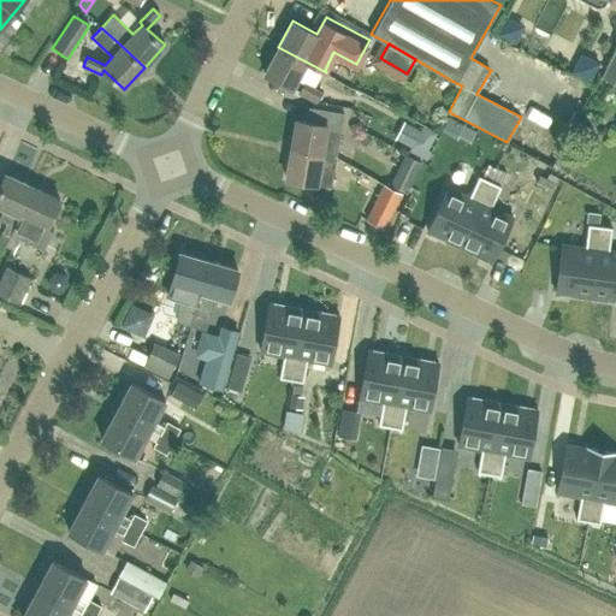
[(291,88),(306,61),(278,47),(264,73),(291,88)]
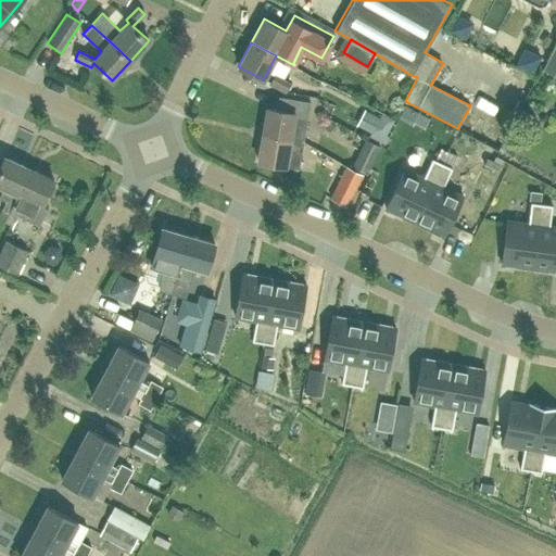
[(555,76),(555,42),(542,70),(555,76)]
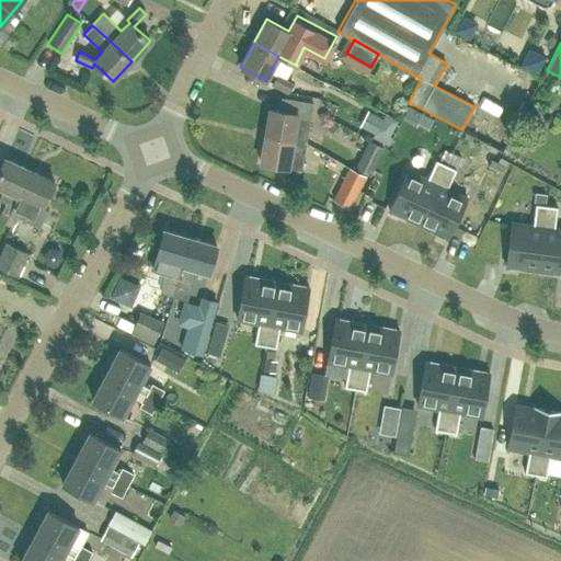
[(537,73),(546,57),(528,48),(519,65),(537,73)]
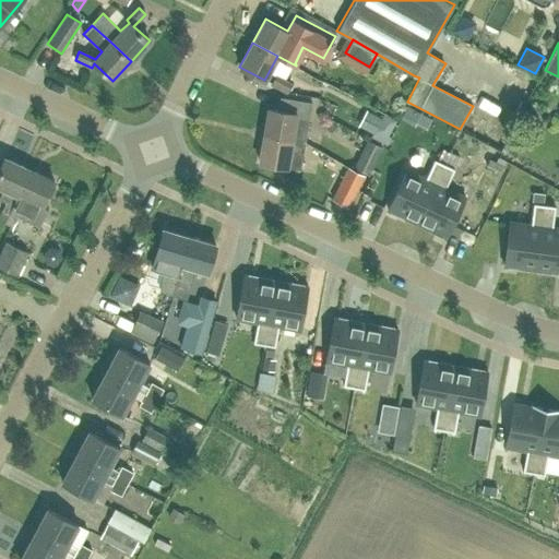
[(286,94),(293,83),(275,74),(270,85),(286,94)]
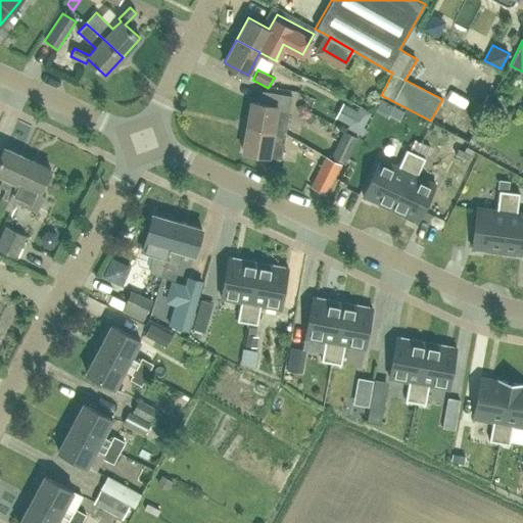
[(281,132),(285,134),(291,96),(263,91),(260,102),(251,101),(246,126),(281,132)]
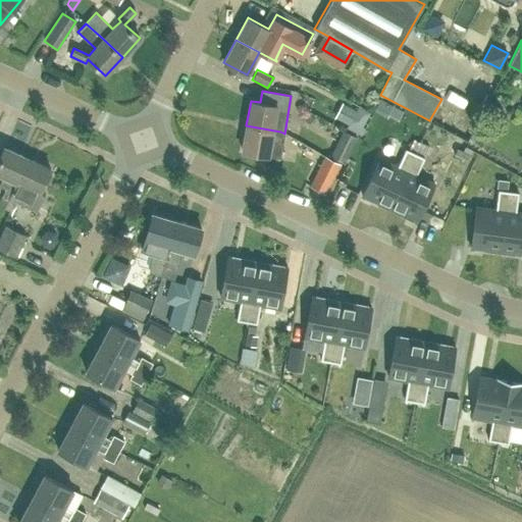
[(379,100),(373,112),(383,117),(388,105),(379,100)]
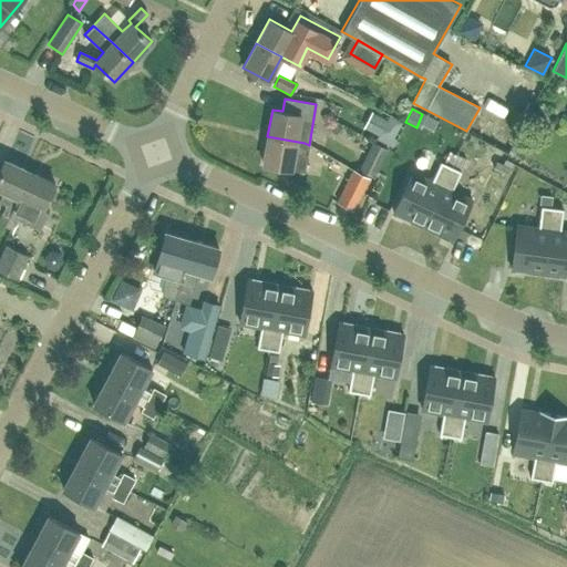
[(378,131),(372,142),(388,150),(393,140),(378,131)]
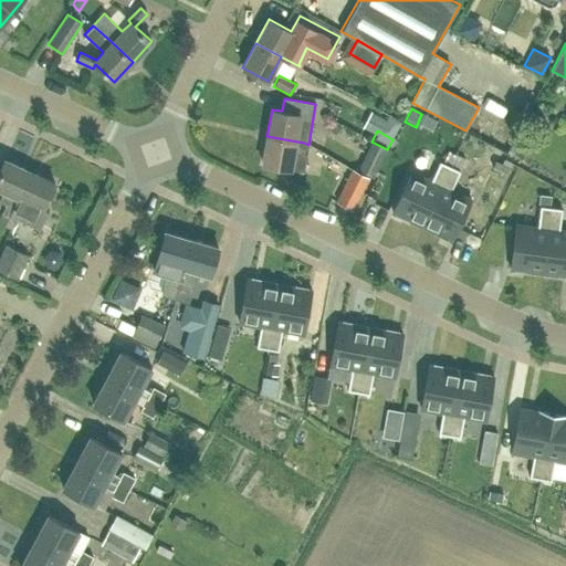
[(303,171),(308,145),(304,143),(266,136),(262,164),(289,168),(287,168),(303,171)]
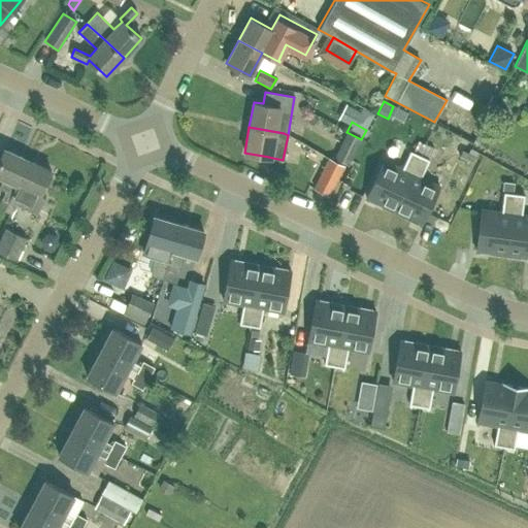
[(348,166),(361,139),(347,132),(333,158),(348,166)]
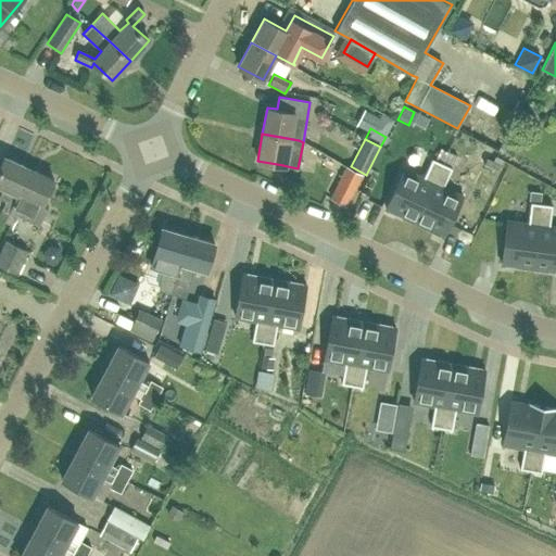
[(12,203),(29,168),(4,156),(0,166),(0,185),(3,188),(0,196),(0,198),(5,201),(12,203)]
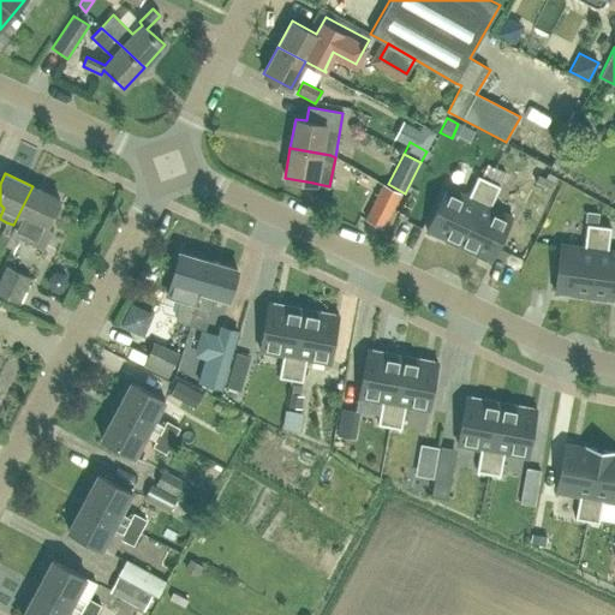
[(459,245),(489,180),(478,174),(469,196),(447,186),(427,230),(459,245)]
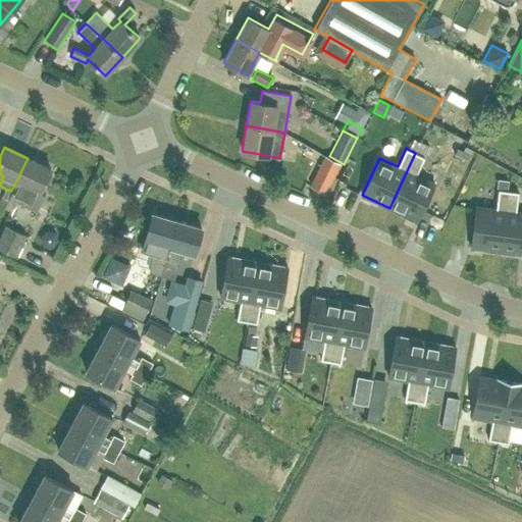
[(415,153),(389,208),(417,221),(434,184),(416,174),(424,157),(415,153)]
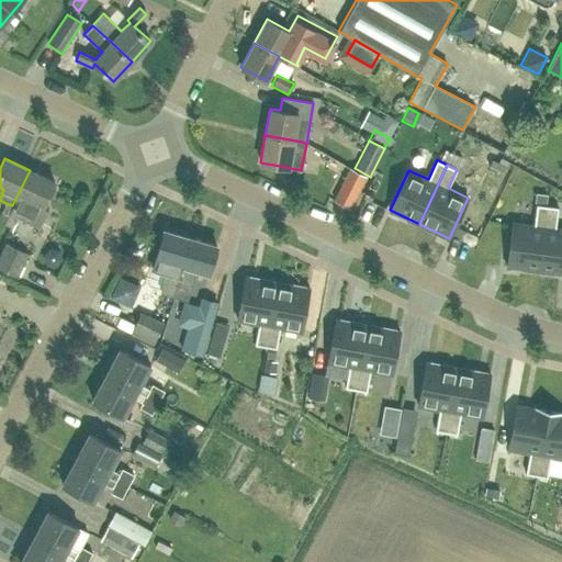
[(6,203),(2,212),(15,217),(15,215),(38,226),(47,208),(43,206),(46,199),(47,199),(52,198),(56,189),(54,186),(53,184),(54,181),(30,170),(12,205),(6,203)]
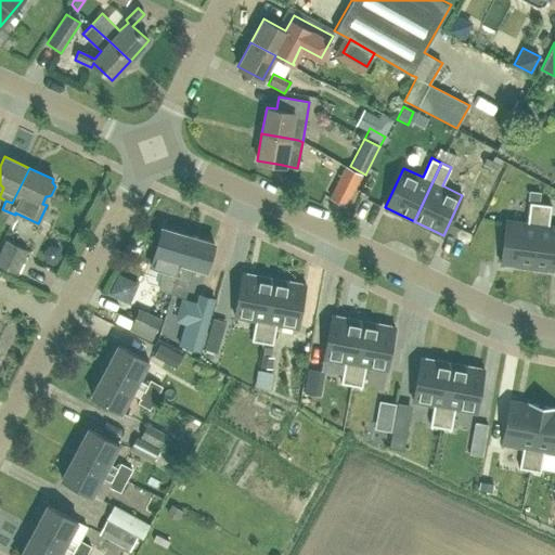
[(331,197),(346,205),(361,176),(345,168),(331,197)]
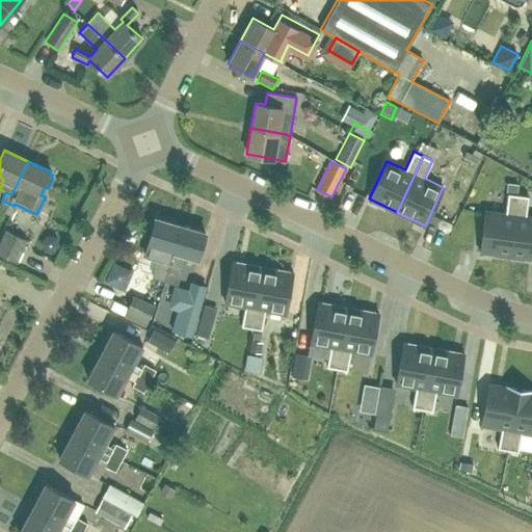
[(510,256),(517,194),(507,193),(505,213),(484,211),(479,253),(510,256)]
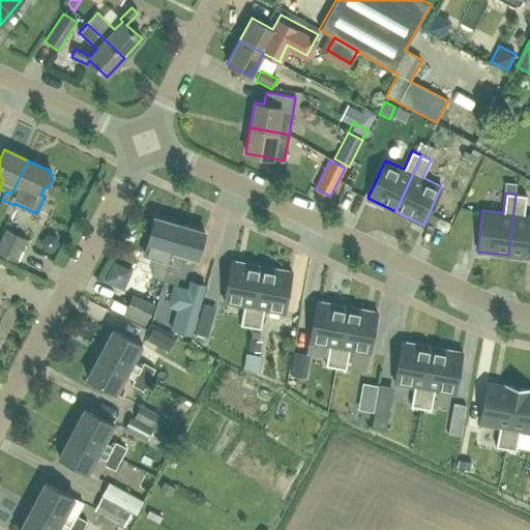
[(516,194),(508,255),(529,258),(529,215),(524,214),(526,195),(516,194)]
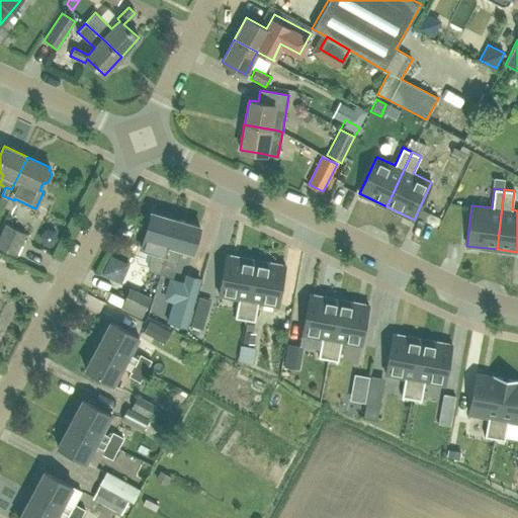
[(0,198),(0,203),(10,208),(14,200),(2,195),(0,198)]
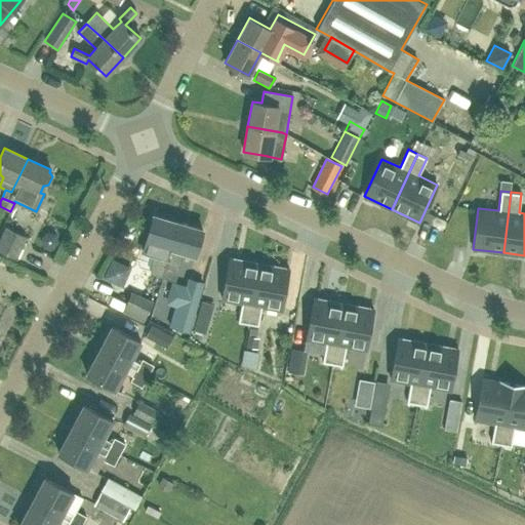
[(162,276),(177,223),(153,215),(146,241),(158,244),(150,273),(162,276)]
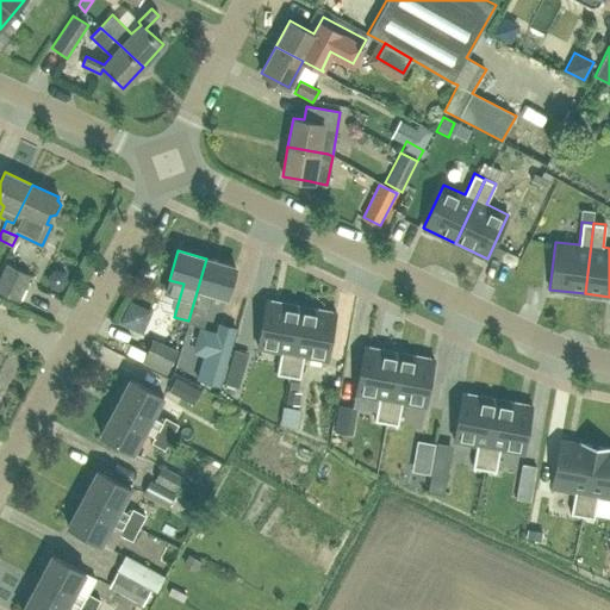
[(235,267),(206,259),(188,321),(188,322),(203,325),(212,293),(226,297),(235,267)]
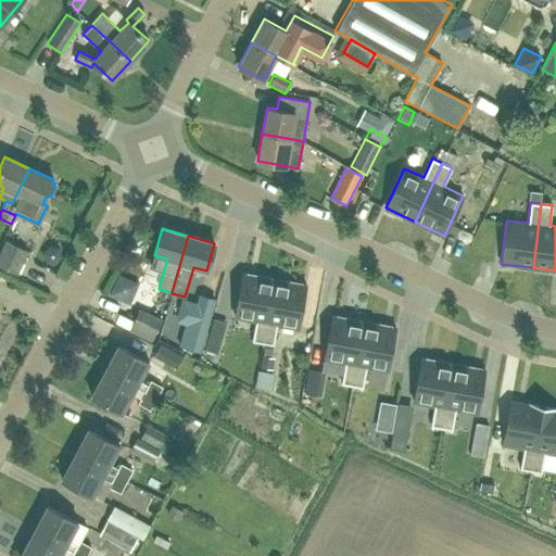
[(0,255),(0,265),(19,274),(28,250),(7,240),(0,255)]
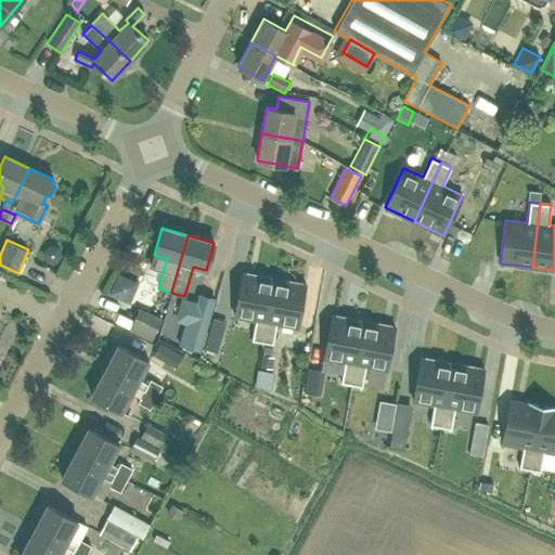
[(52,271),(61,254),(47,246),(38,265),(52,271)]
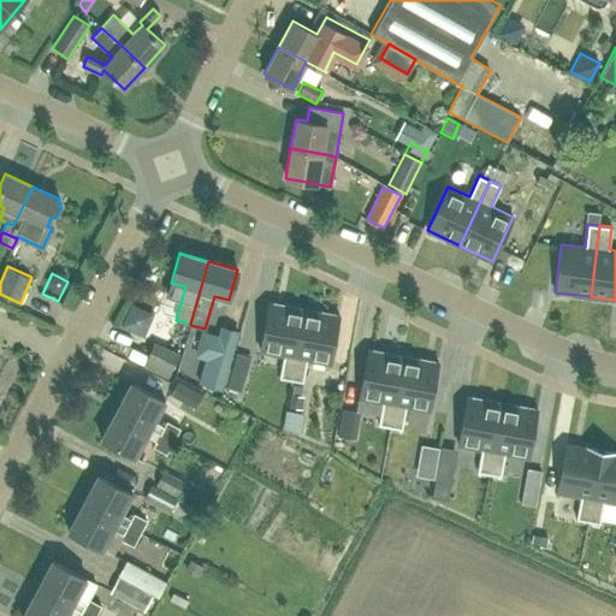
[(138,298),(131,323),(154,331),(163,307),(138,298)]
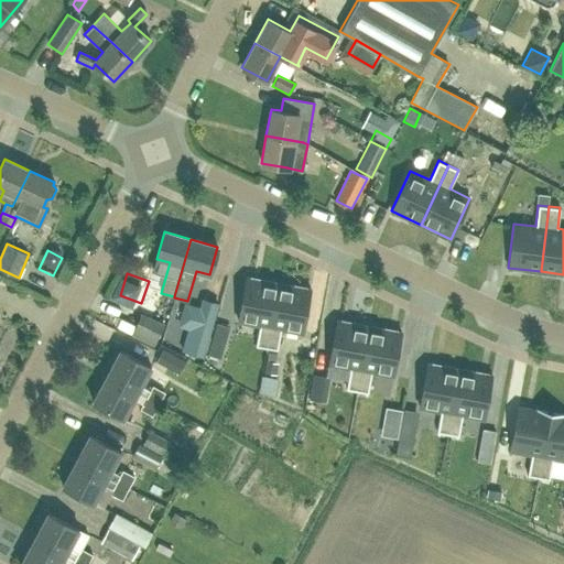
[(267,347),(278,283),(246,277),(238,321),(259,325),(256,346),(267,347)]
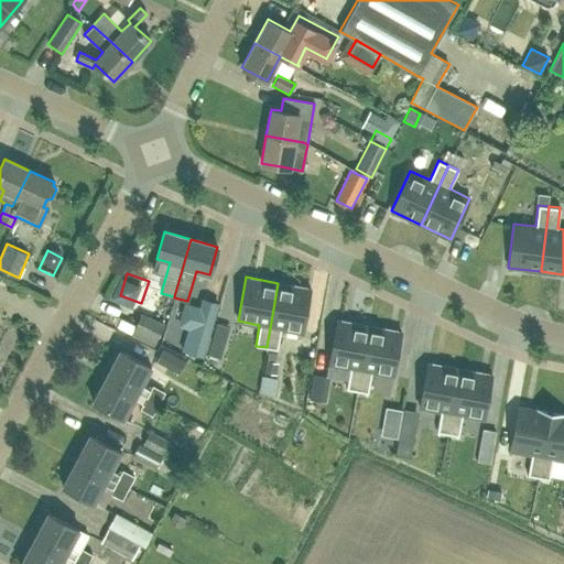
[(278,283),(267,347),(278,349),(281,328),(302,333),(311,289),(278,283)]
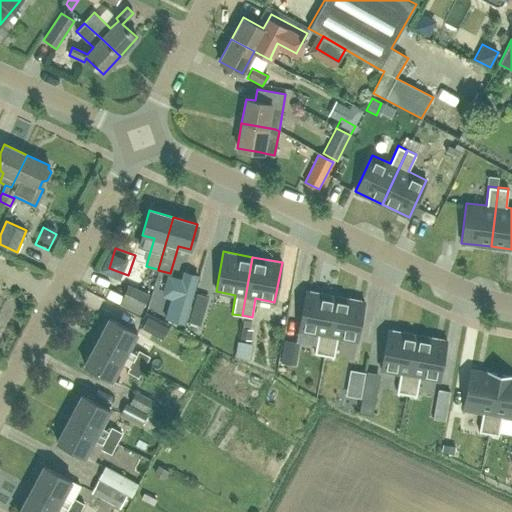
[(172,298),(165,319),(183,324),(197,277),(184,273),(176,299),(172,298)]
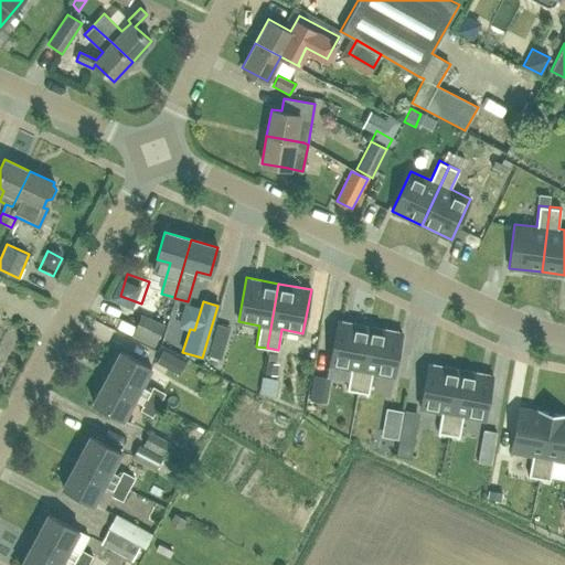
[(153,348),(163,323),(141,313),(130,338),(153,348)]
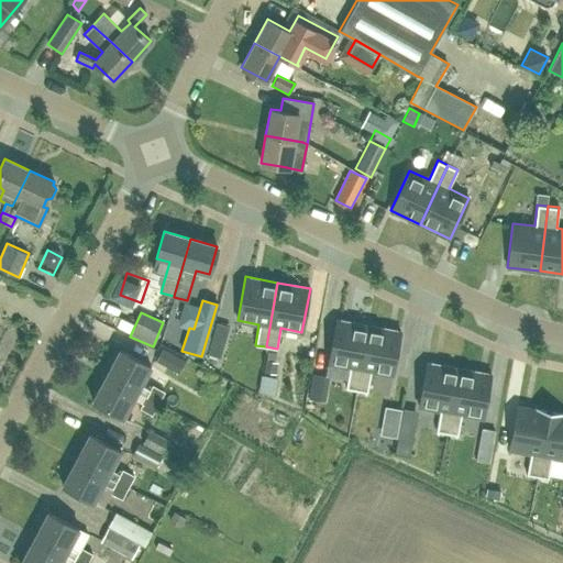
[(228,356),(238,321),(225,317),(214,352),(228,356)]
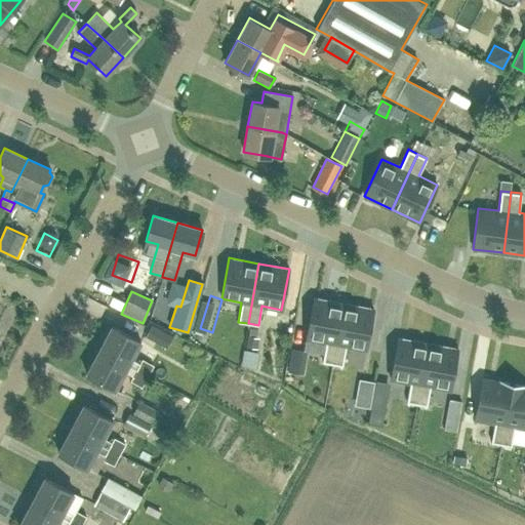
[(332,363),(344,304),(313,297),(306,338),(325,342),(322,362),(332,363)]
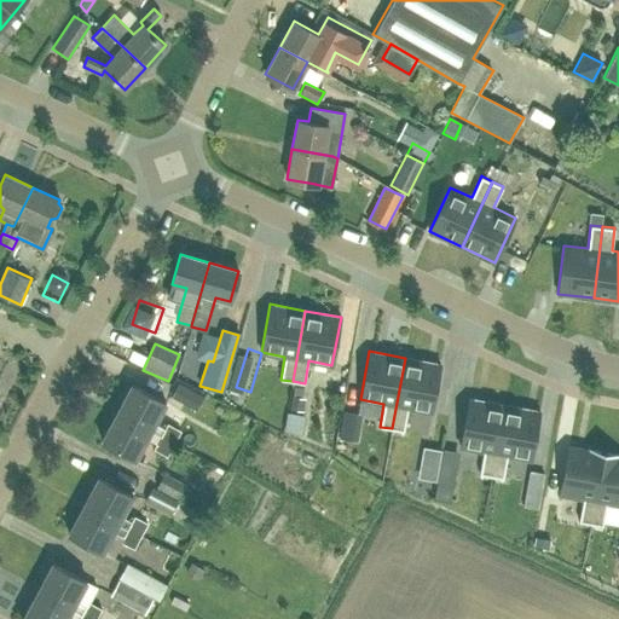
[(405,358),(392,428),(404,431),(408,408),(432,412),(440,364),(405,358)]
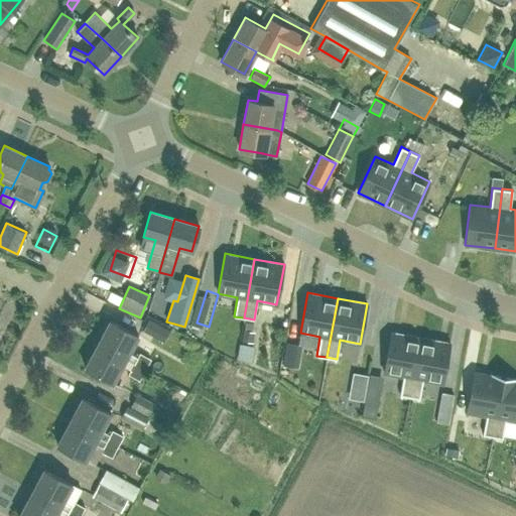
[(110,320),(97,344),(144,369),(150,359),(139,353),(137,357),(129,353),(138,336),(110,320)]
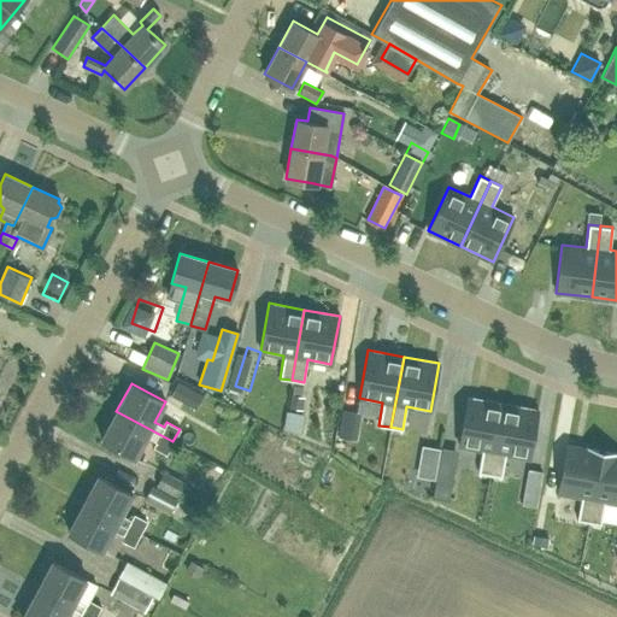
[(177,383),(170,395),(182,401),(188,389),(177,383)]
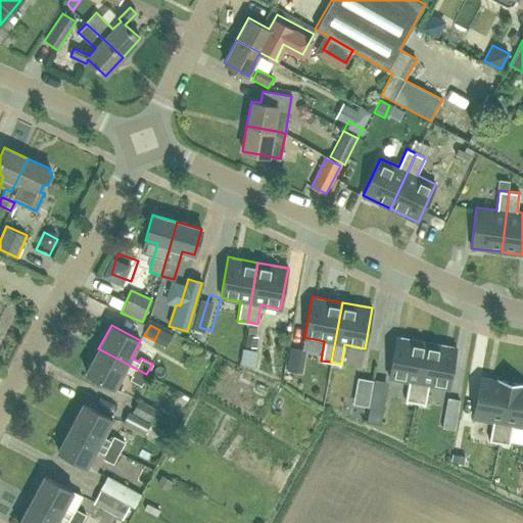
[(246,335),(244,345),(255,347),(257,337),(246,335)]
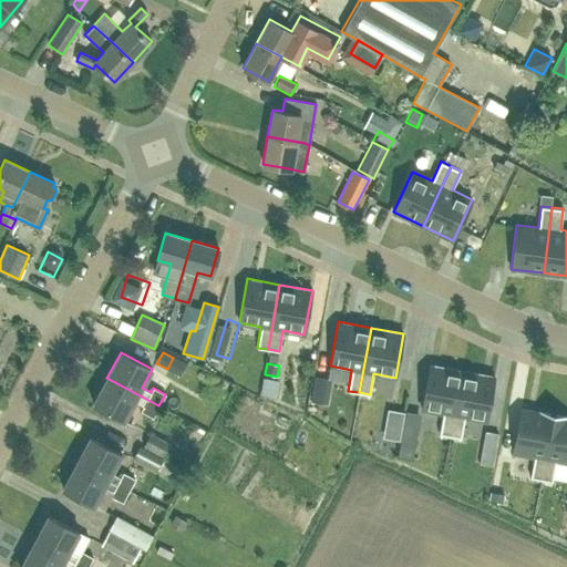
[(450,435),(462,371),(430,364),(422,409),(443,413),(439,433),(450,435)]
